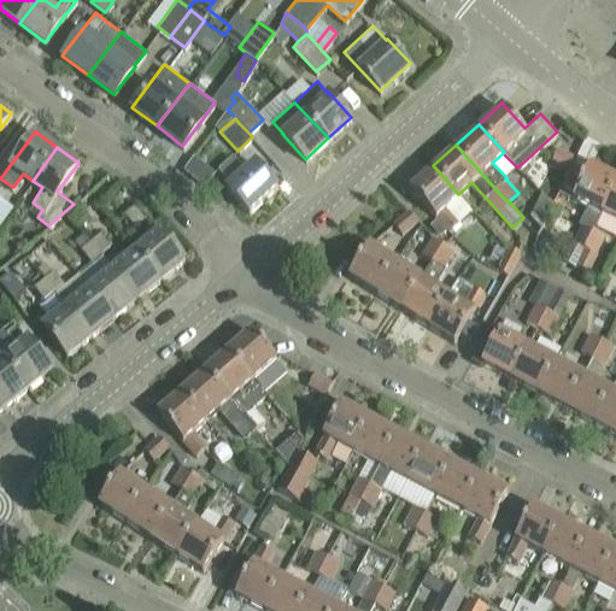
[(551,159),(569,168),(575,157),(557,147),(551,159)]
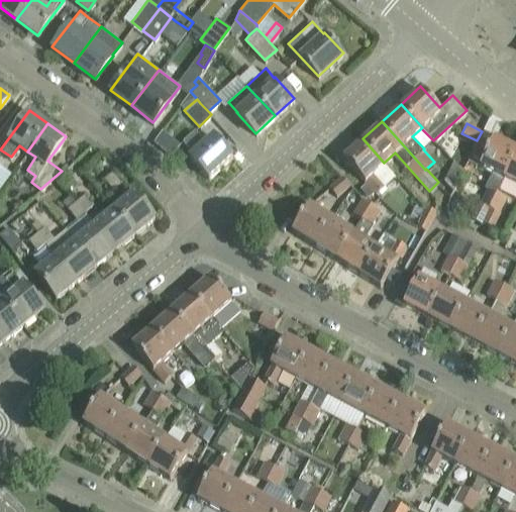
[(162,127),(153,137),(172,151),(180,140),(162,127)]
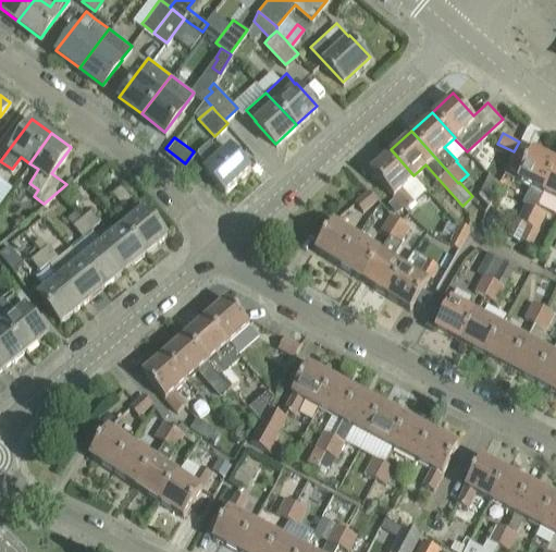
[(209,139),(197,151),(208,163),(204,168),(224,189),(250,167),(230,145),(221,152),(209,139)]
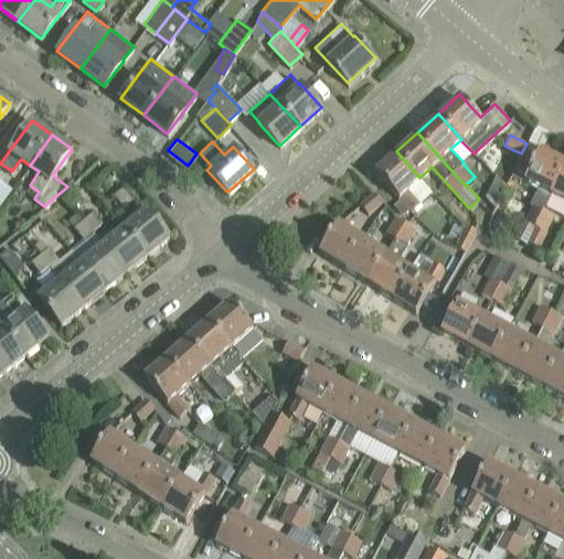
[(527,143),(521,153),(511,174),(523,180),(524,180),(536,185),(529,203),(530,203),(514,236),(527,242),(543,208),(551,192),(550,192),(563,163),(563,160),(540,148),(539,149),(527,143)]
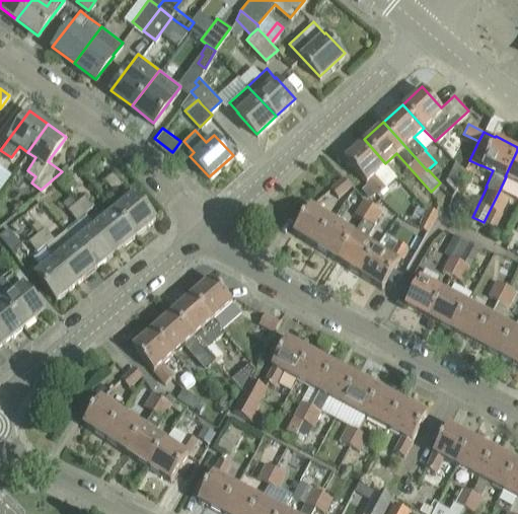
[(374,173),(385,163),(364,139),(345,157),(367,181),(375,191),(377,193),(385,186),(374,173)]
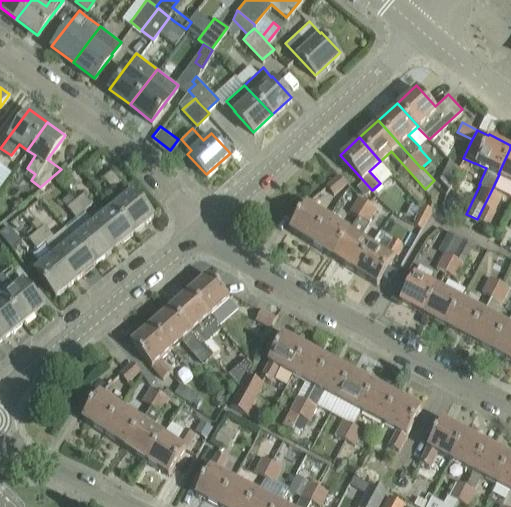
[(510,148),(498,174),(499,174),(510,180),(510,148)]
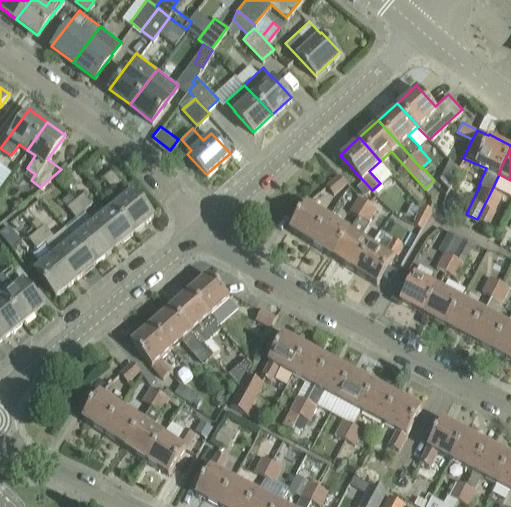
[(119,178),(111,168),(103,175),(111,185),(119,178)]
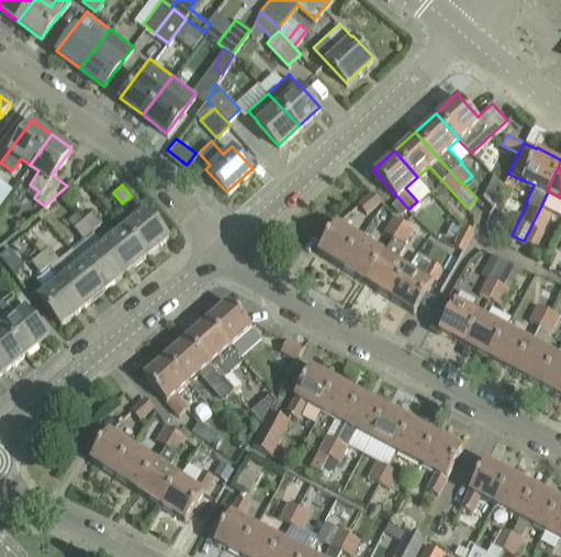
[(380,199),(372,190),(358,202),(366,211),(368,209),(380,199)]
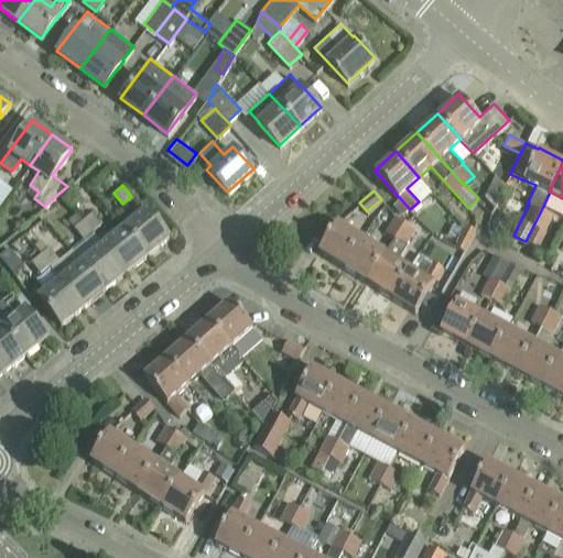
[(408,207),(399,197),(392,203),(401,212),(408,207)]
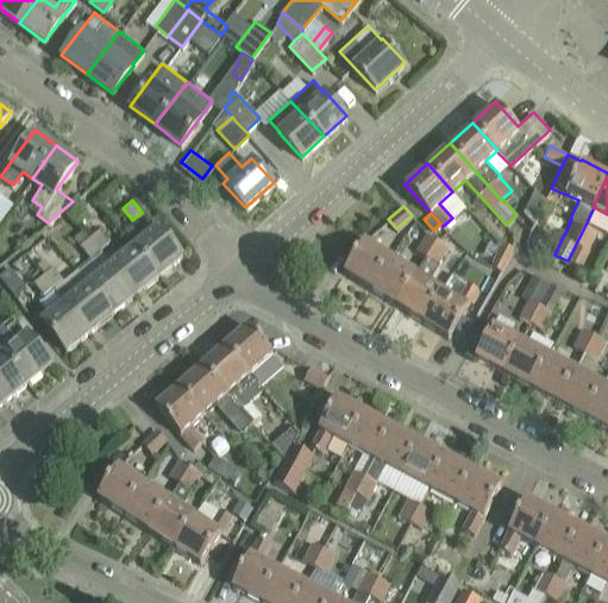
[(158,225),(135,245),(157,274),(182,255),(158,225)]
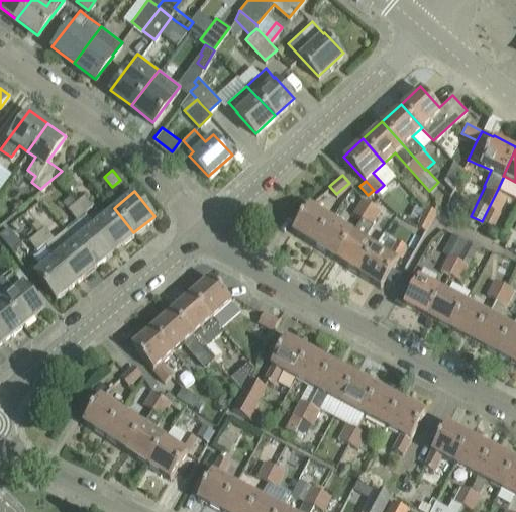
[(506,195),(497,191),(482,221),(481,223),(492,228),(501,211),(499,210),(506,195)]
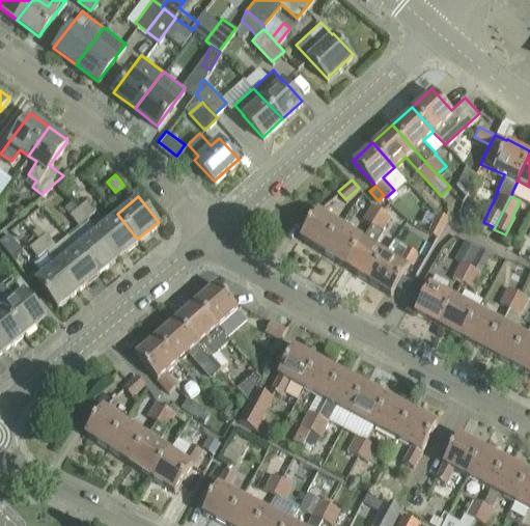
[(86,198),(77,205),(86,216),(94,210),(86,198)]
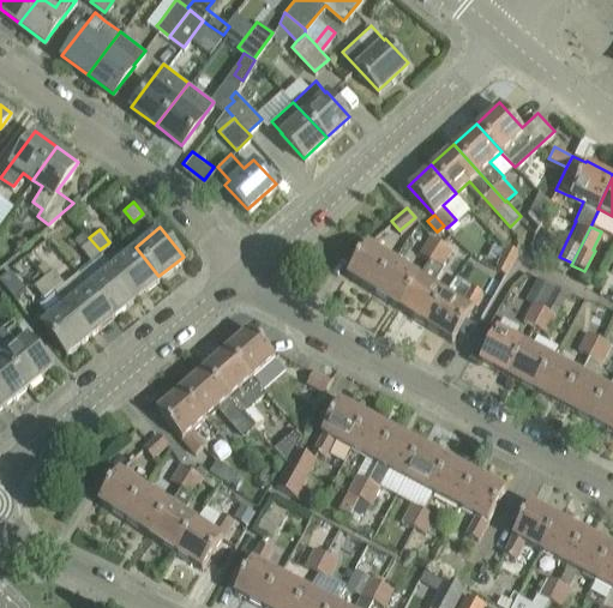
[(418,250),(428,258),(439,240),(428,233),(418,250)]
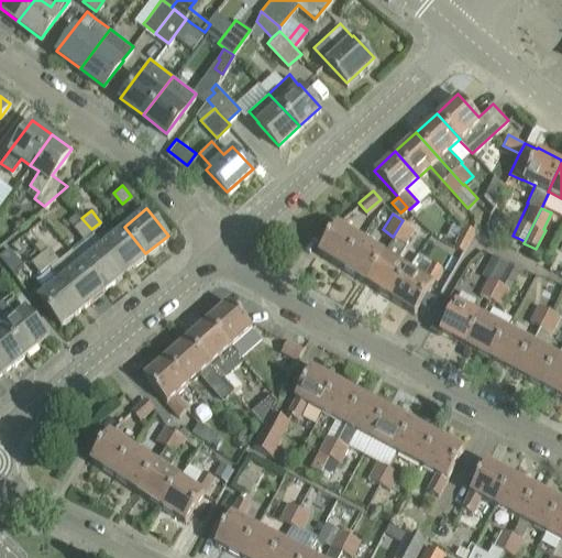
[(91,229),(81,218),(74,225),(83,237),(91,229)]
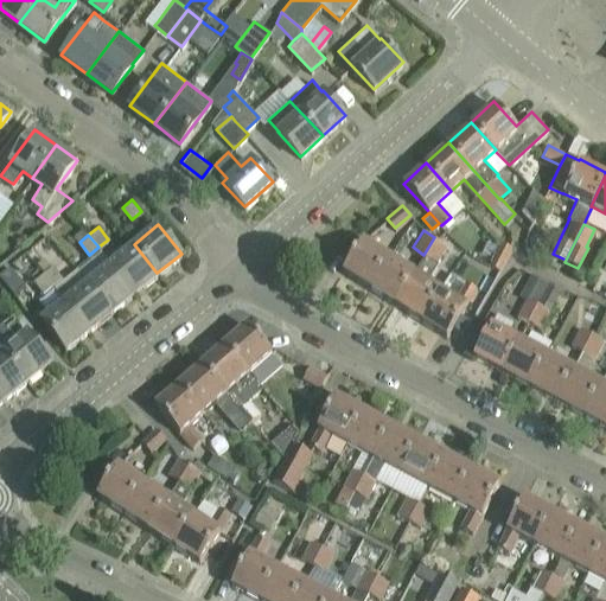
[(343,269),(369,286),(389,254),(363,237),(343,269)]
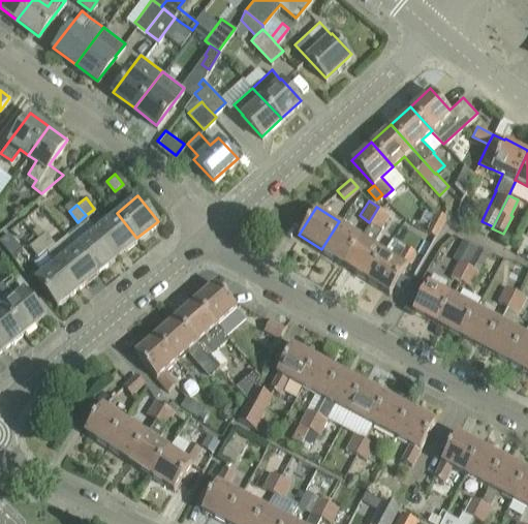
[(361,236),(343,263),(366,277),(383,249),(373,243),(382,228),(380,227),(389,214),(378,207),(369,222),(361,236)]
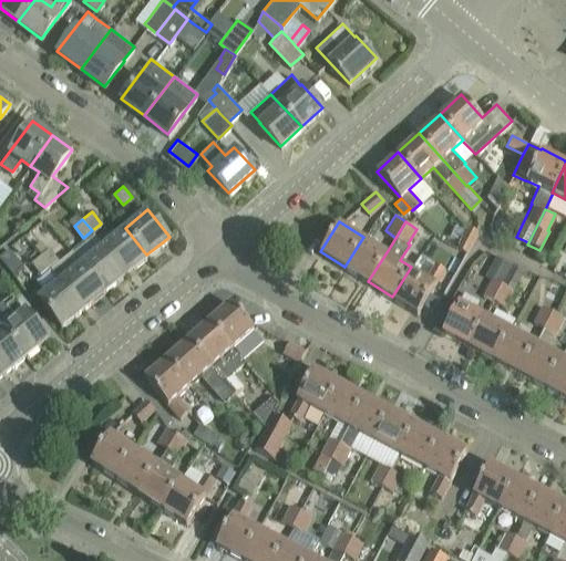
[(458,246),(466,250),(477,229),(467,225),(458,246)]
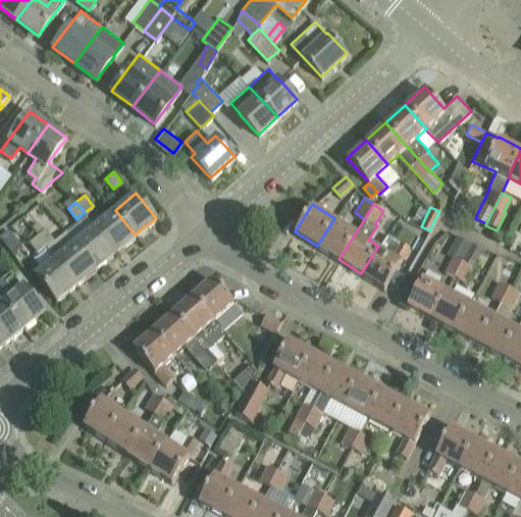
[(115,251),(135,235),(115,210),(96,225),(115,251)]
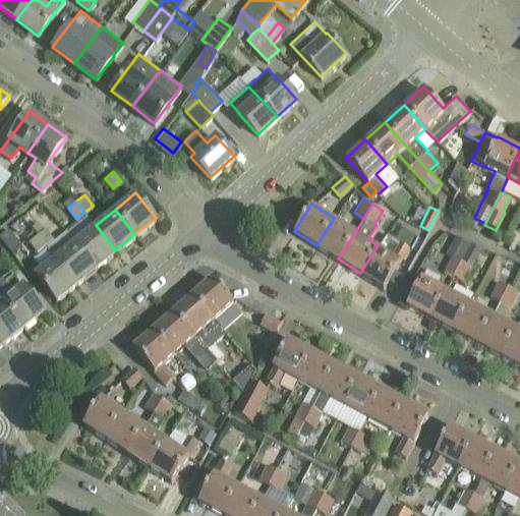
[(334,218),(316,245),(338,259),(355,232),(334,218)]
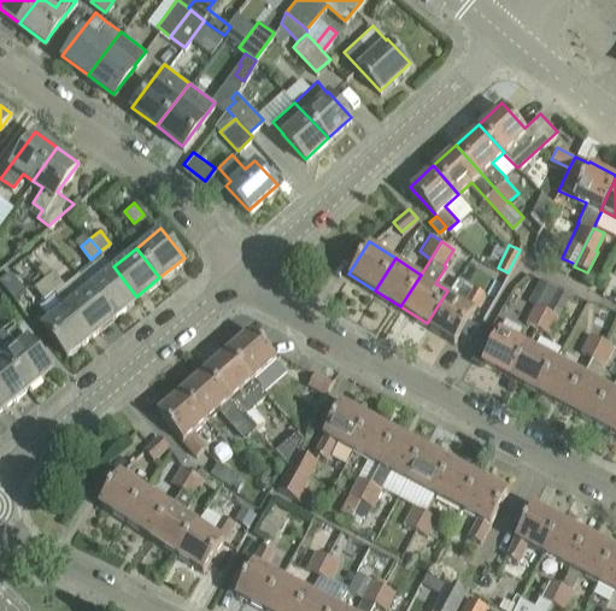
[(52,269),(45,260),(37,266),(45,275),(52,269)]
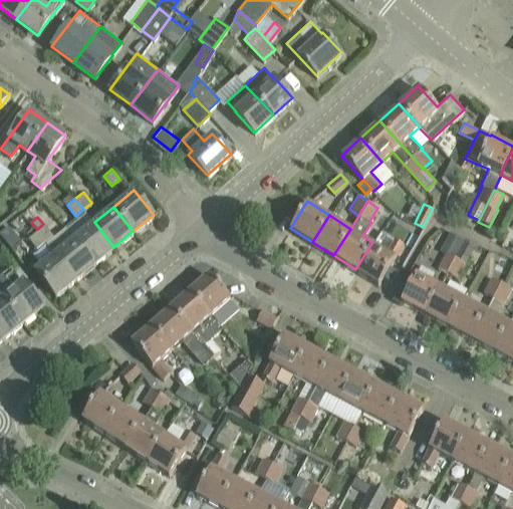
[(94,222),(74,238),(94,262),(113,247),(94,222)]
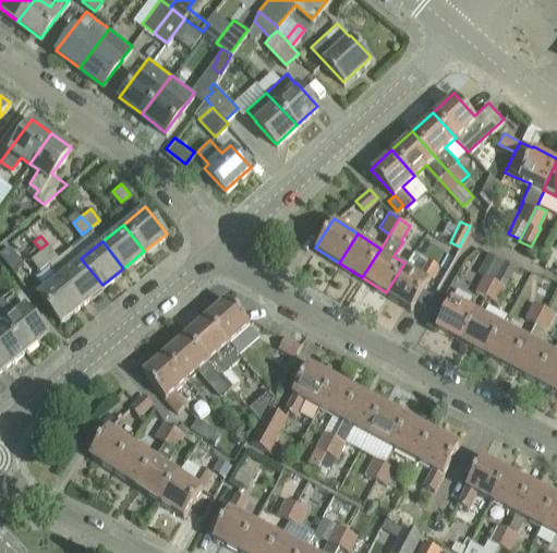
[(22,260),(8,243),(0,249),(0,253),(12,268),(22,260)]
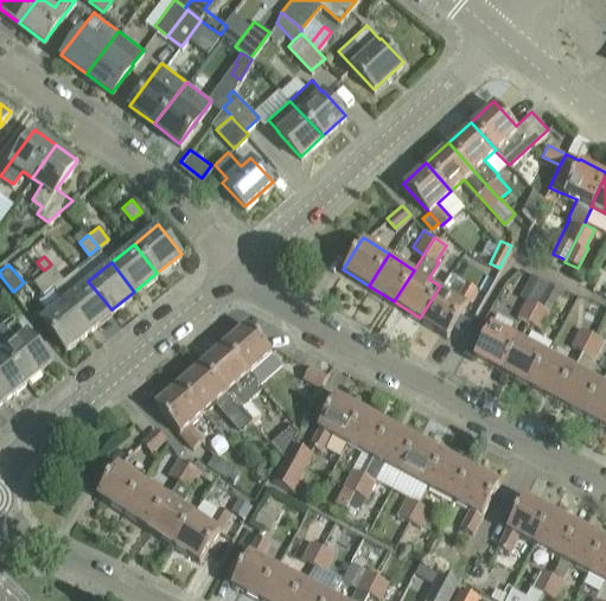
[(43,272),(52,285),(62,276),(52,264),(51,264),(44,270),(43,272)]
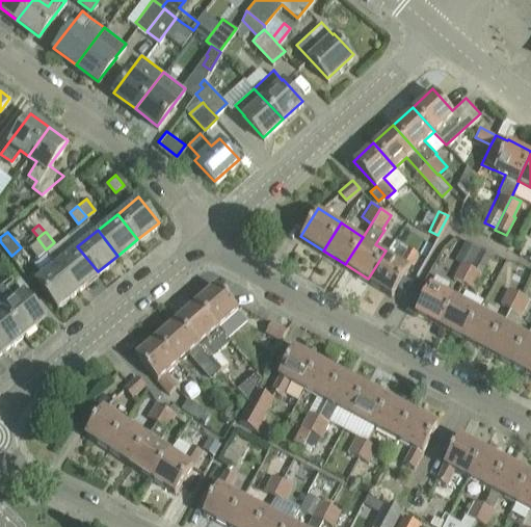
[(37,257),(46,249),(37,238),(29,245),(37,257)]
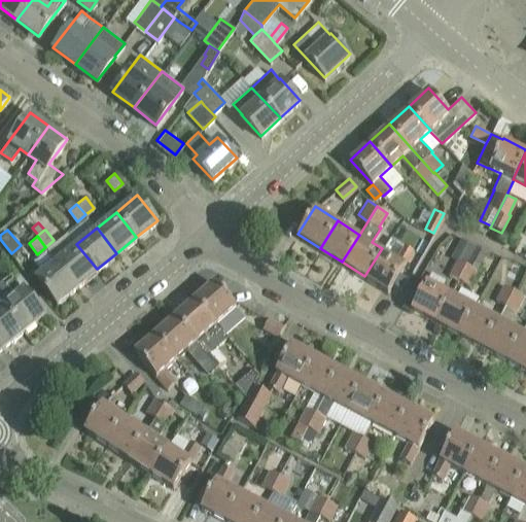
[(447,273),(458,278),(475,243),(463,238),(454,256),(455,257),(447,273)]
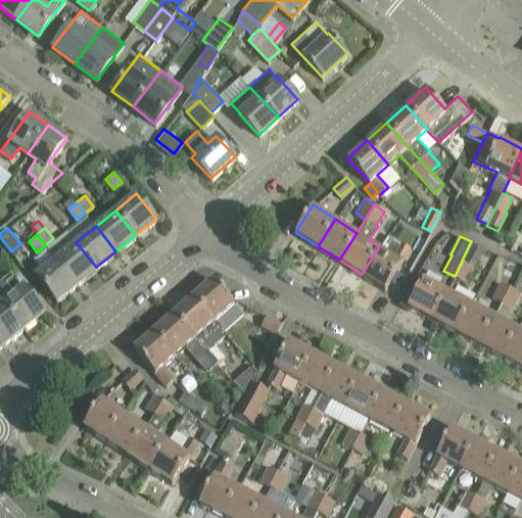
[(392,255),(379,246),(362,274),(384,288),(411,246),(401,240),(400,241),(394,250),(392,255)]
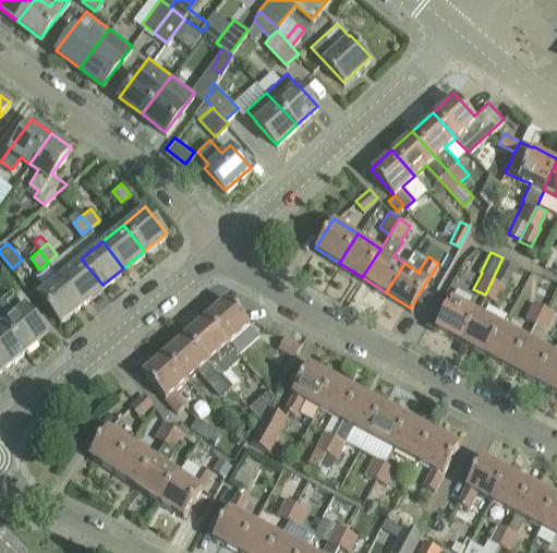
[(515,264),(503,257),(485,295),(496,301),(515,264)]
